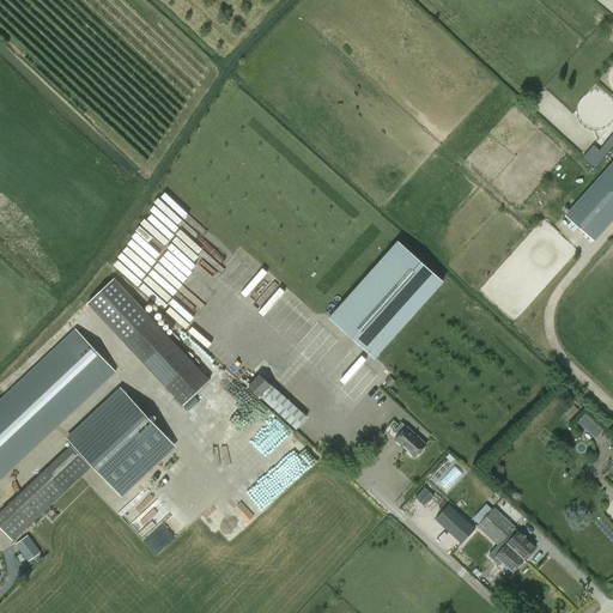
[(594,168),(604,156),(593,146),(583,158),(594,168)]
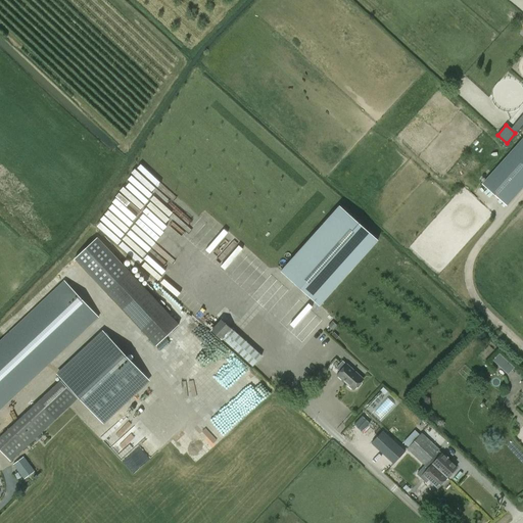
[(508,205),(522,187),(522,143),(485,186),(508,205)]
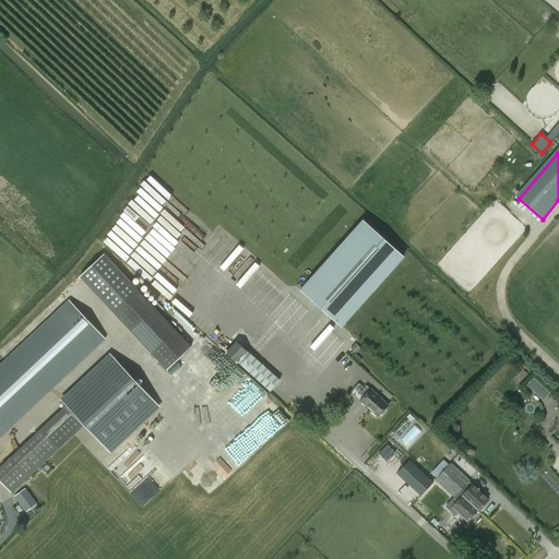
[(342,328),(404,258),(363,219),(299,290),(342,328)]
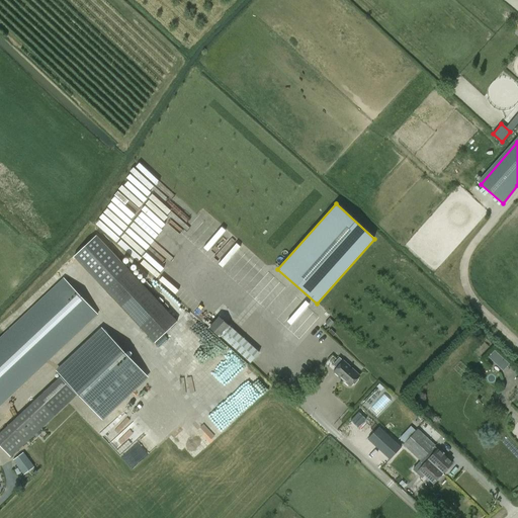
[(105,214),(97,224),(117,241),(124,233),(130,236),(147,216),(137,207),(126,219),(132,223),(125,231),(105,214)]
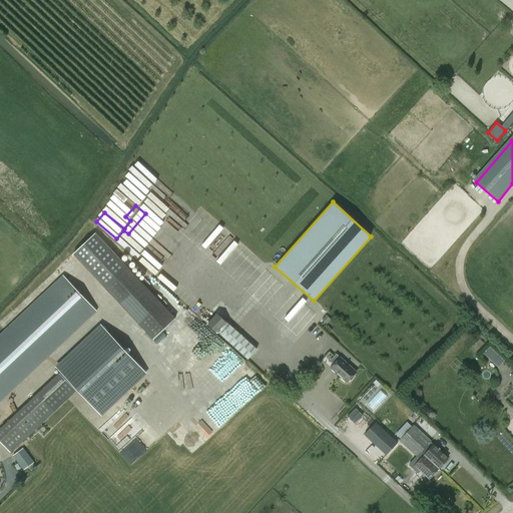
[(233,273),(252,250),(202,207),(184,229),(233,273)]
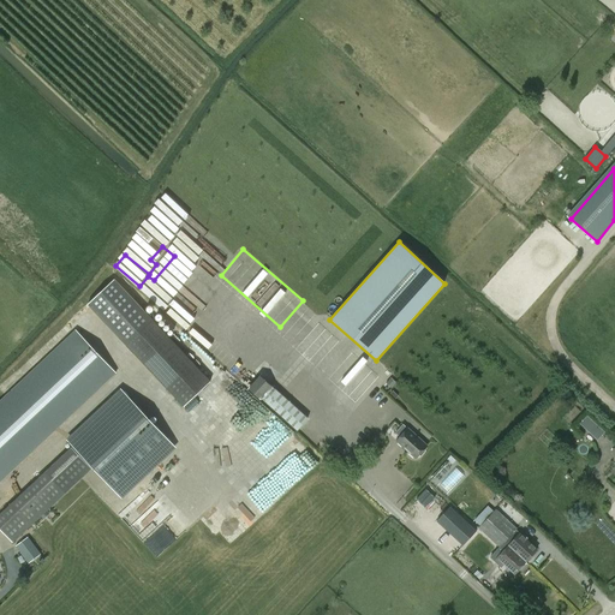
[(184,405),(212,380),(154,317),(126,342),(184,405)]
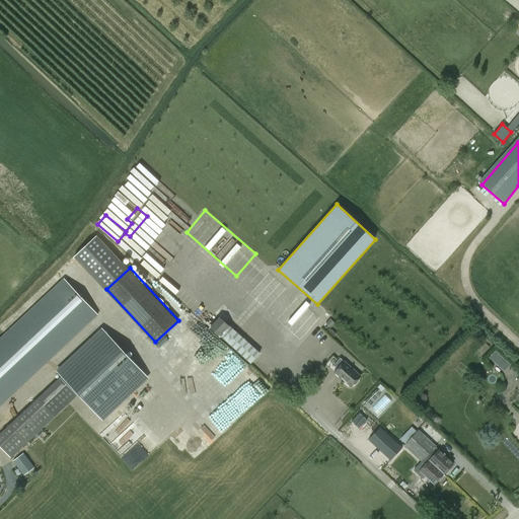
[(0,406),(98,315),(64,279),(0,339),(0,406)]
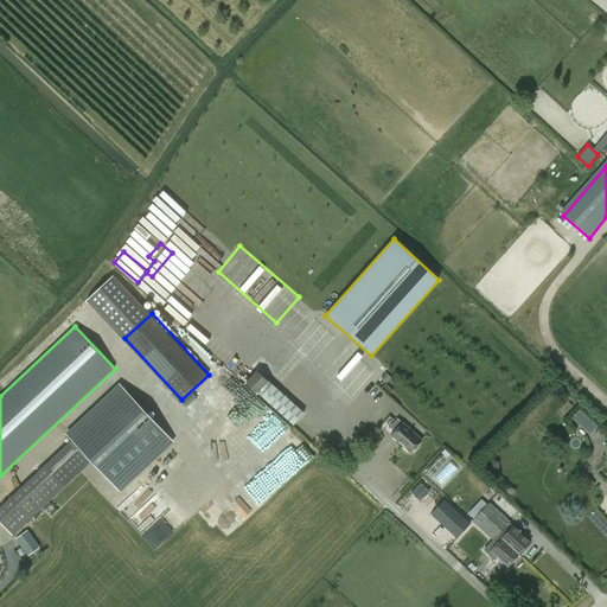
[(327,374),(358,402),(382,376),(368,364),(371,360),(353,344),(327,374)]
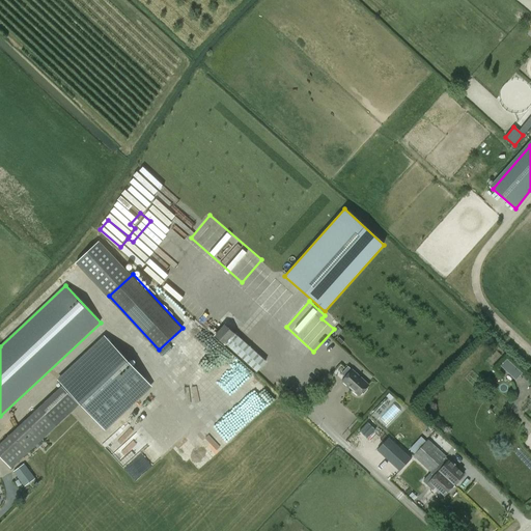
[(234,334),(234,335),(224,326),(215,337),(224,345),(225,344),(256,372),(266,361),(234,334)]
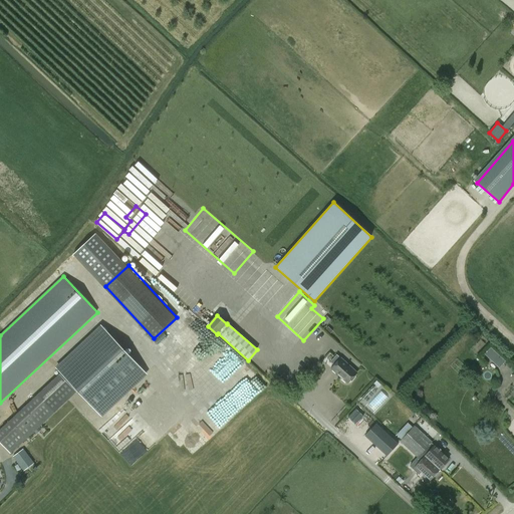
[(326,317),(322,320),(327,324),(331,320),(326,316),(326,317)]
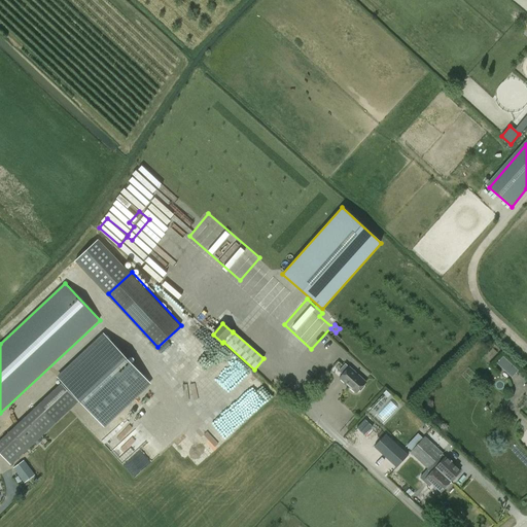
[(102,336),(58,377),(104,425),(147,384),(102,336)]
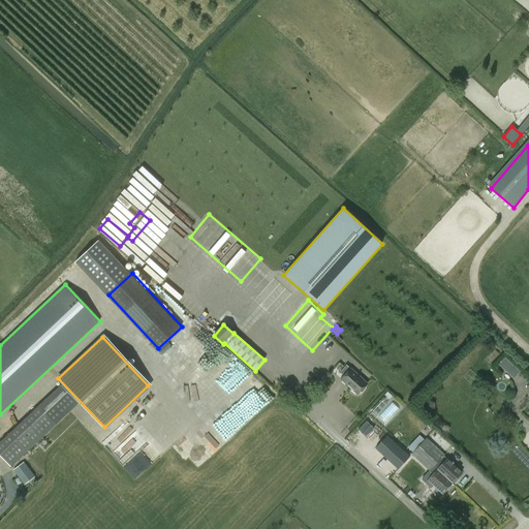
[(509,363),(503,369),(514,378),(520,372),(509,363)]
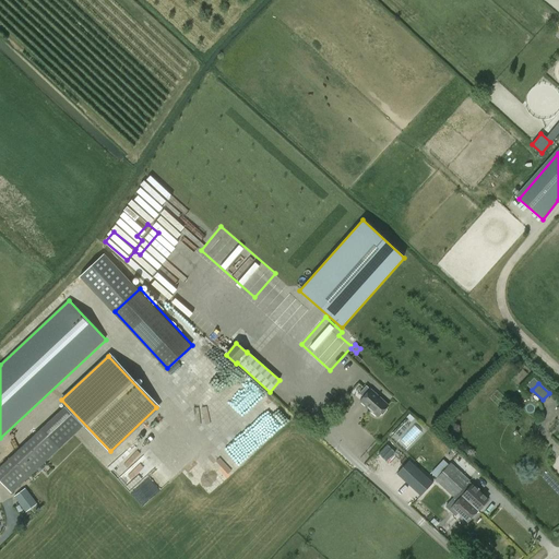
[(366,387),(359,393),(364,397),(359,401),(377,417),(388,406),(366,387)]
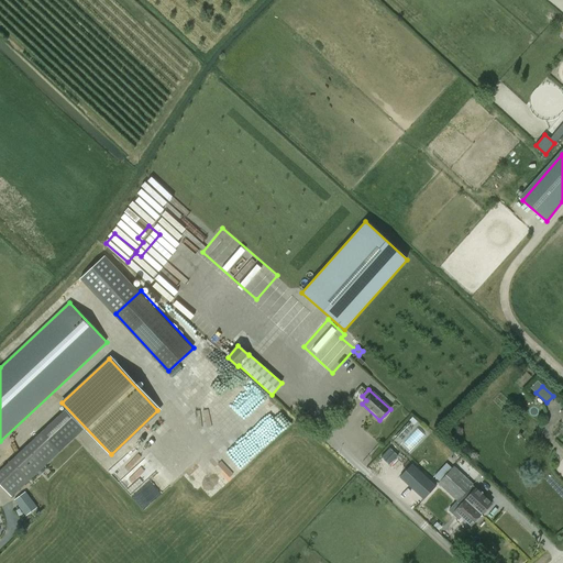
[(0,485),(11,497),(84,429),(65,410),(0,471),(0,485)]
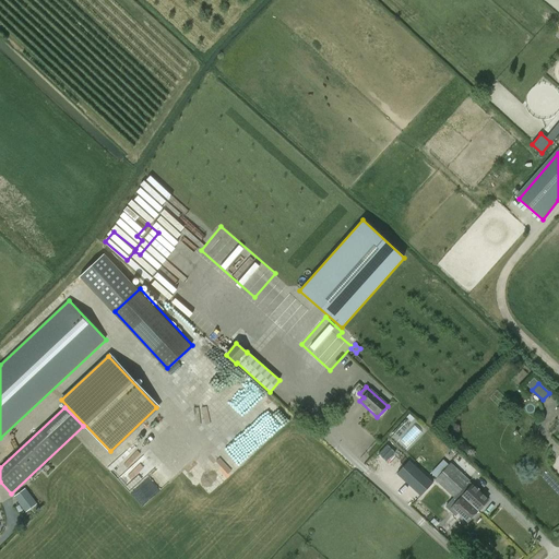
[(418,423),(401,438),(407,445),(424,429),(418,423)]
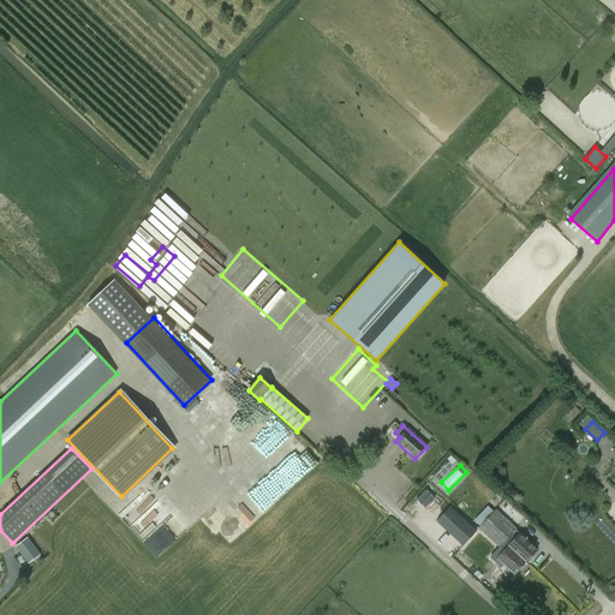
[(471,489),(485,502),(493,495),(478,482),(471,489)]
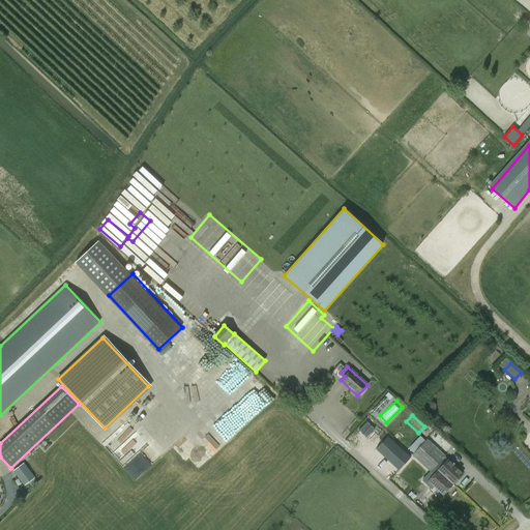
[(430,472),(434,467),(443,457),(444,455),(427,439),(425,441),(420,436),(409,448),(414,453),(412,455),(430,472)]
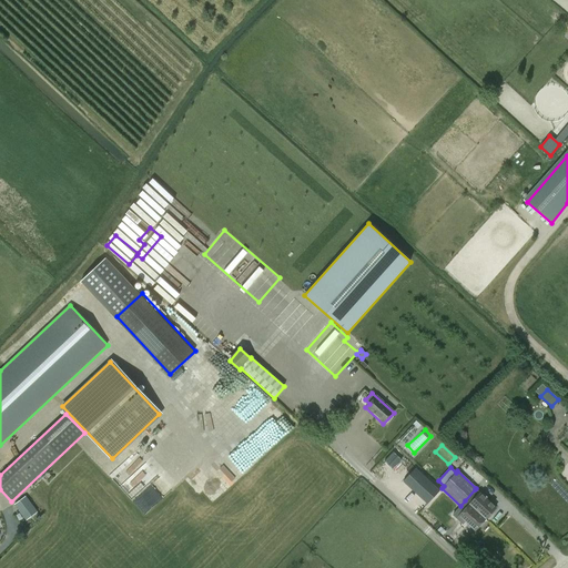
[(439,490),(416,468),(403,482),(427,504),(439,490)]
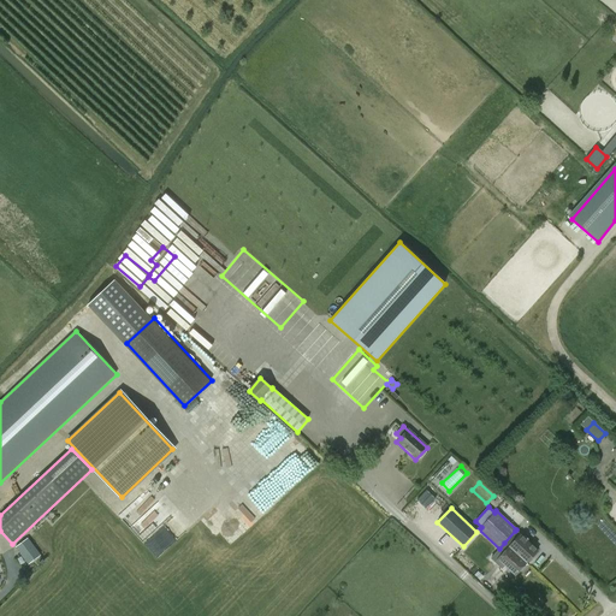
[(515,531),(504,543),(509,548),(526,563),(538,551),(520,535),(515,531)]
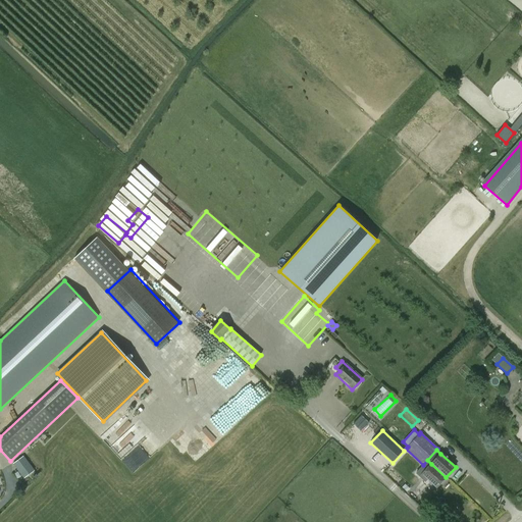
[(409,453),(394,469),(408,482),(423,466),(409,453)]
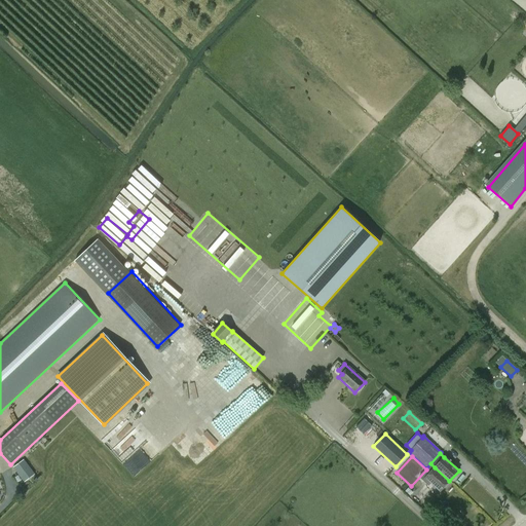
[(23,480),(34,470),(23,458),(12,467),(23,480)]
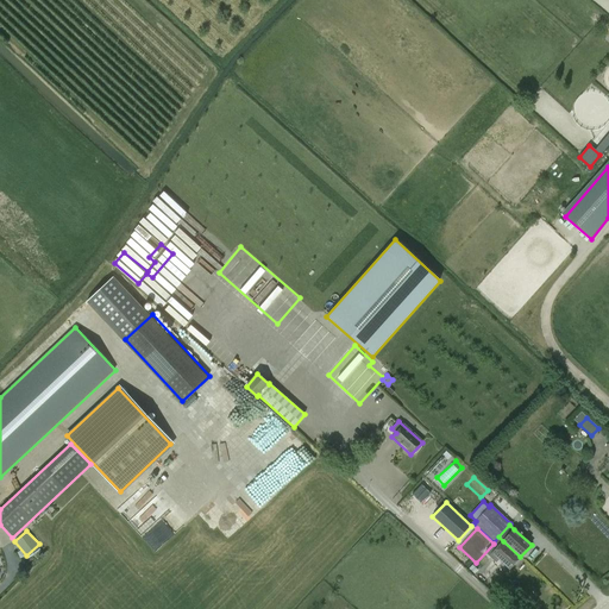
[(520,557),(503,541),(491,553),(489,556),(496,562),(498,559),(509,569),(520,557)]
